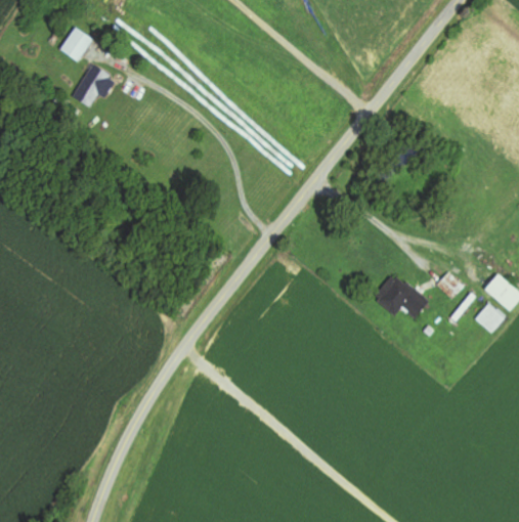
[(58,48),(76,60),(92,38),(76,26),(58,48)]
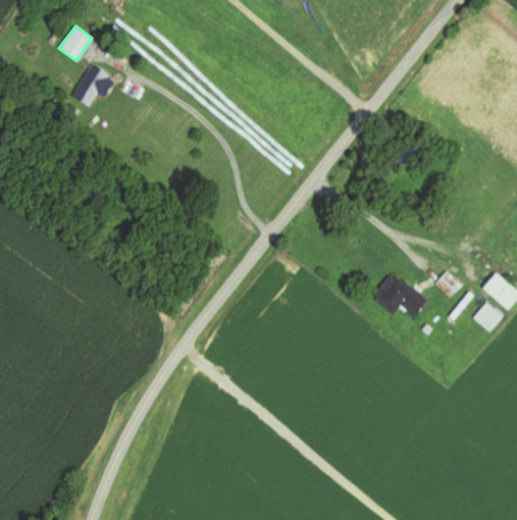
[(97,92),(103,96),(114,78),(91,63),(71,95),(89,105),(97,92)]
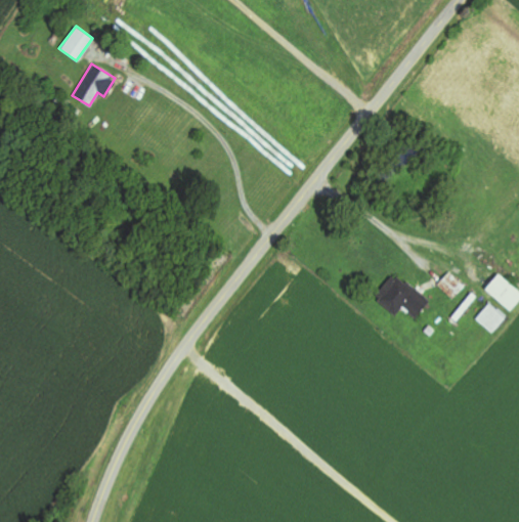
[(437,284),(449,294),(460,283),(448,271),(437,284)]
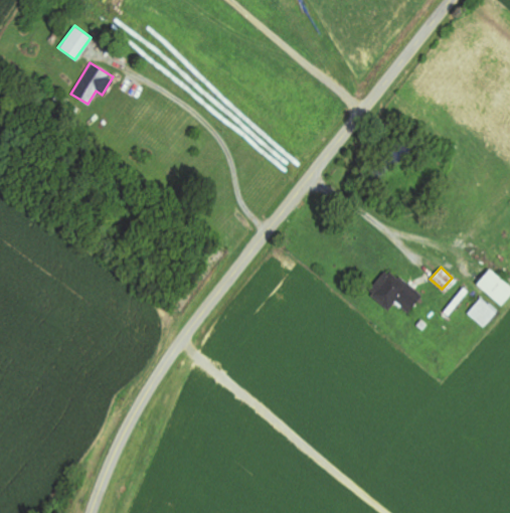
[(368,292),(387,310),(395,301),(405,311),(418,297),(389,269),(368,292)]
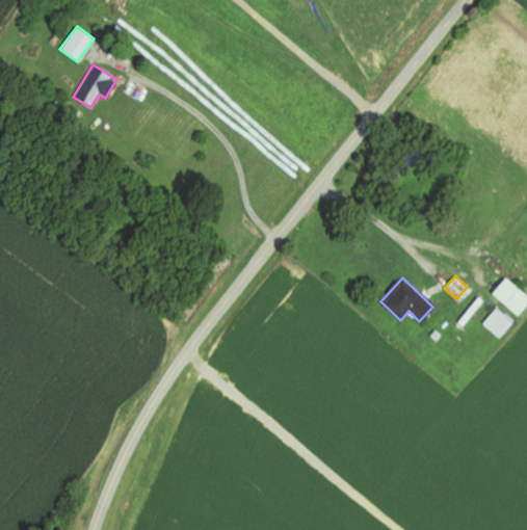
[(492,295),(518,316),(526,303),(526,294),(505,277),(492,295)]
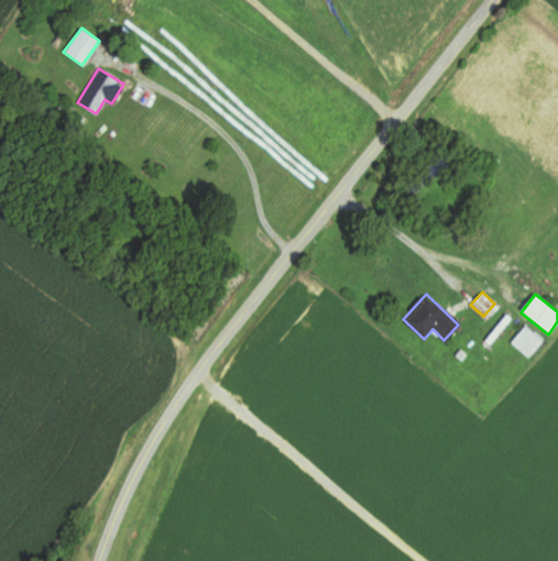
[(511,341),(526,358),(543,342),(527,326),(511,341)]
